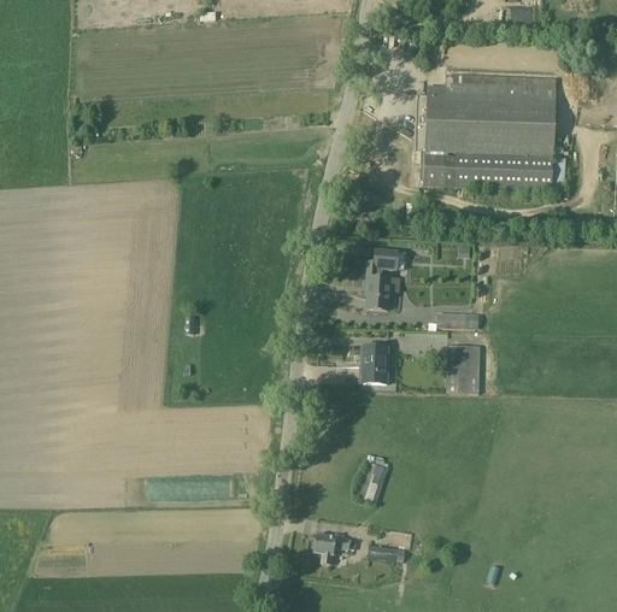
[(552,156),(557,76),(446,72),(446,81),(446,93),(427,93),(425,148),(423,184),(466,187),(552,190),(552,187),(564,187),(564,176),(565,156),(552,156)]
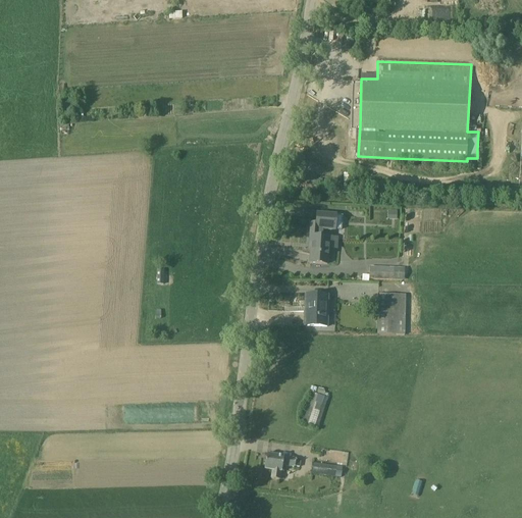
[(242,104),(255,104),(255,95),(242,94),(242,104)]
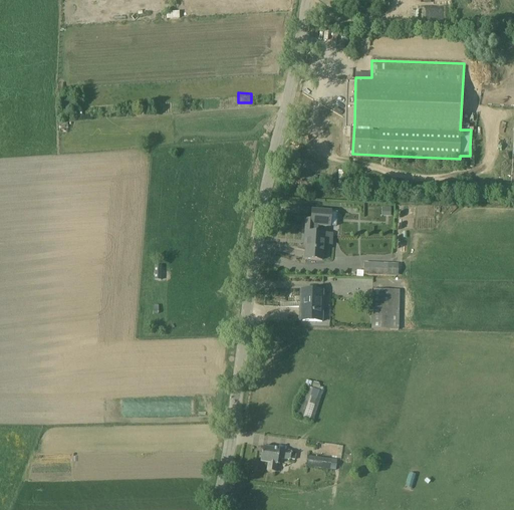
[(305,256),(322,257),(323,257),(324,231),(318,230),(318,222),(330,223),(331,209),(312,208),(311,218),(310,218),(306,217),(304,237),(307,237),(307,243),(306,243),(305,256)]
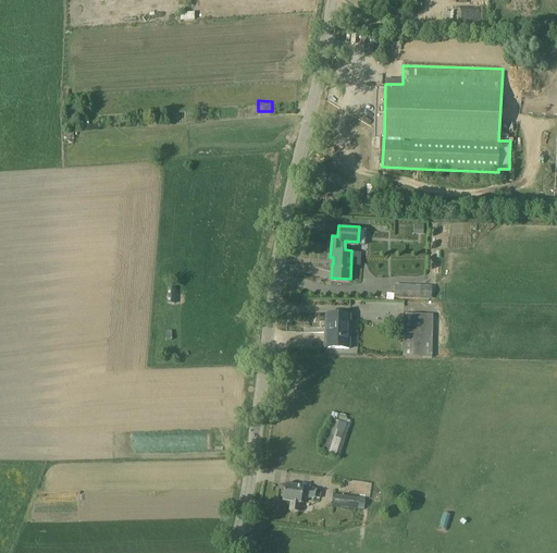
[(323,238),(310,237),(310,250),(318,250),(318,240),(325,240),(325,248),(329,248),(329,233),(323,233),(323,238)]
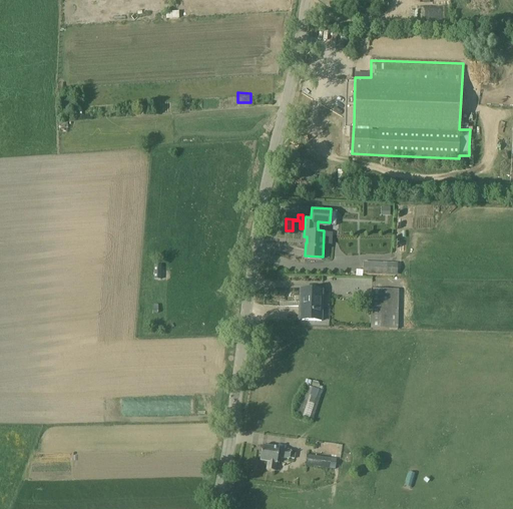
[(398,261),(392,260),(364,259),(364,272),(397,273),(398,261)]
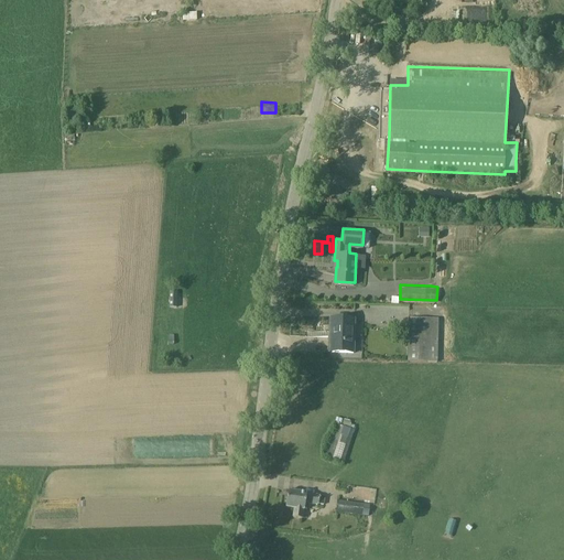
[(354,315),(329,315),(329,327),(334,327),(333,333),(332,350),(353,351),(354,315)]
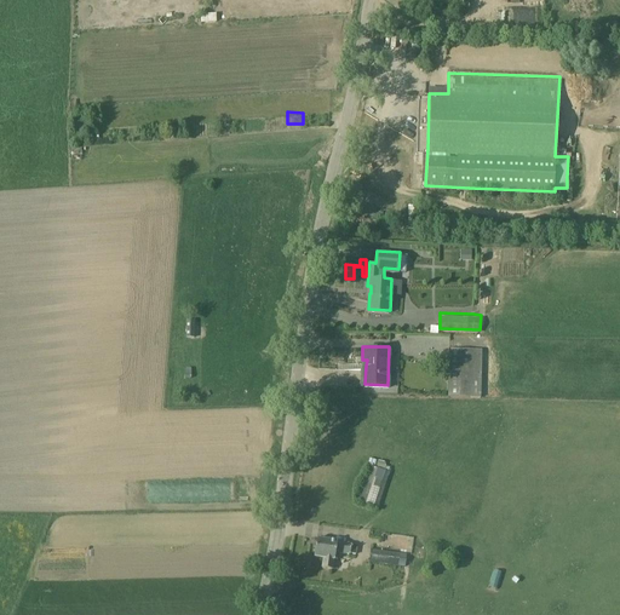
[(482,346),(471,346),(449,346),(448,394),(470,394),(481,395),(482,346)]
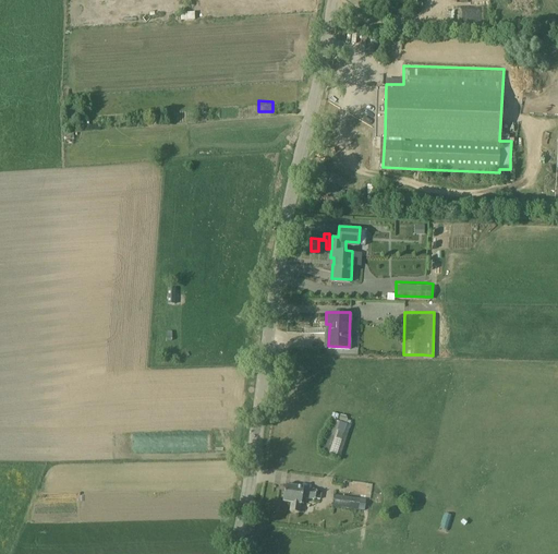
[(352,423),(331,416),(320,446),(340,454),(352,423)]
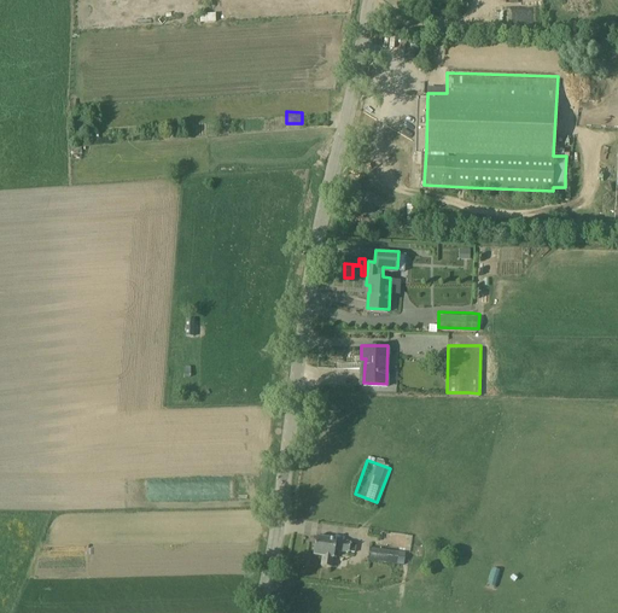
[(356,539),(351,539),(351,538),(315,533),(313,552),(322,553),(321,562),(331,564),(332,555),(333,555),(334,547),(349,549),(349,548),(355,549),(356,539)]
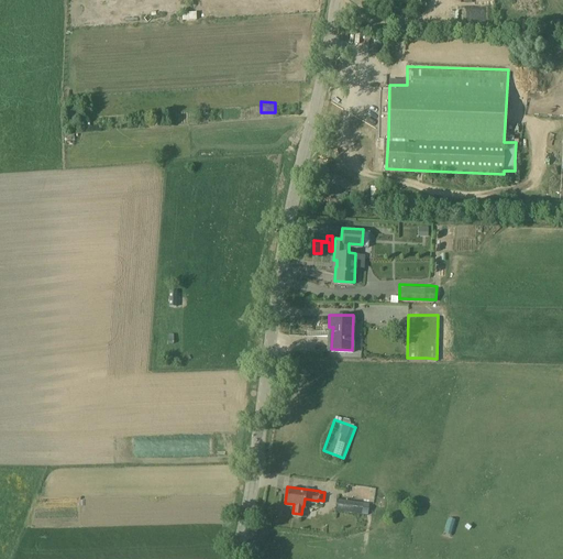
[(370,500),(337,495),(335,507),(367,512),(370,500)]
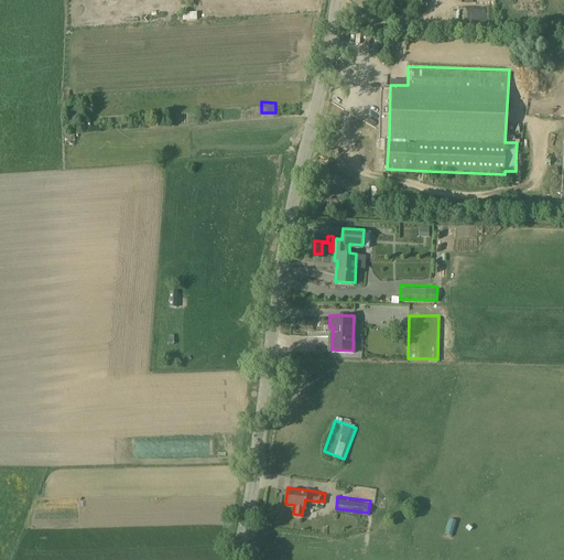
All buildings are outlined.
